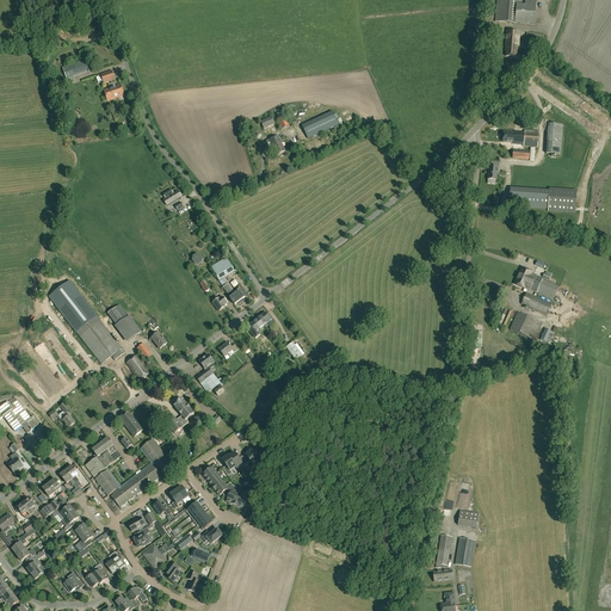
[(497,0),(495,22),(516,23),(534,25),(536,0),(532,0),(497,0)]
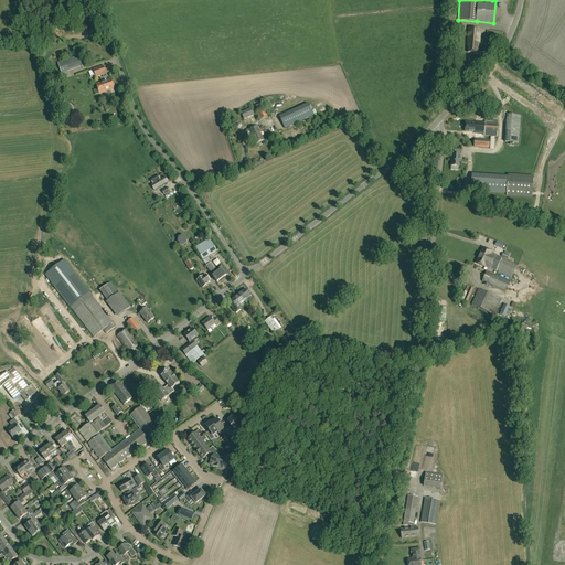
[(468,52),(477,53),(478,45),(479,45),(480,30),(469,29),(468,43),(470,43),(470,46),(468,46),(468,52)]
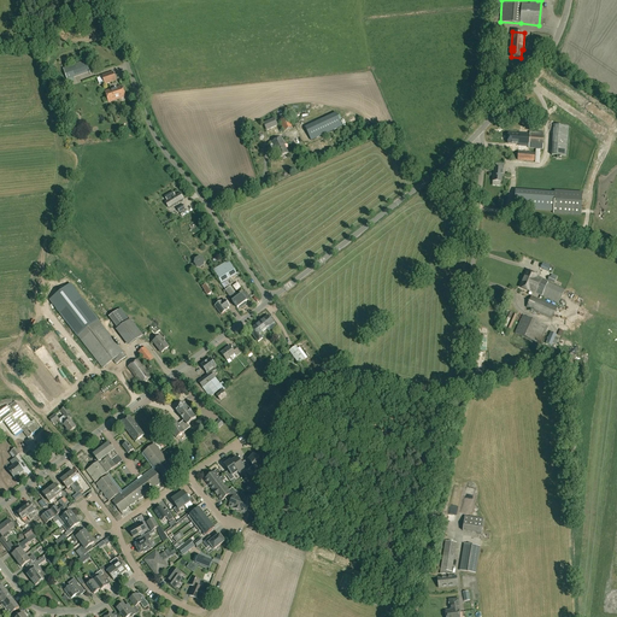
[(75,77),(89,72),(86,62),(64,69),(68,80),(69,83),(76,82),(75,77)]
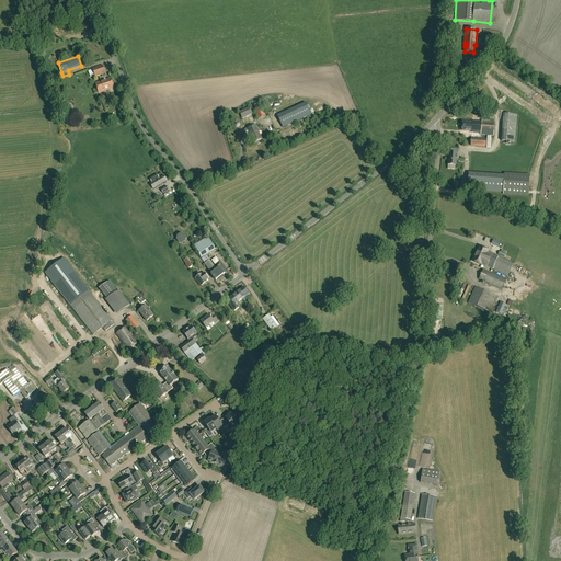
[(95,77),(105,73),(103,66),(93,69),(95,77)]
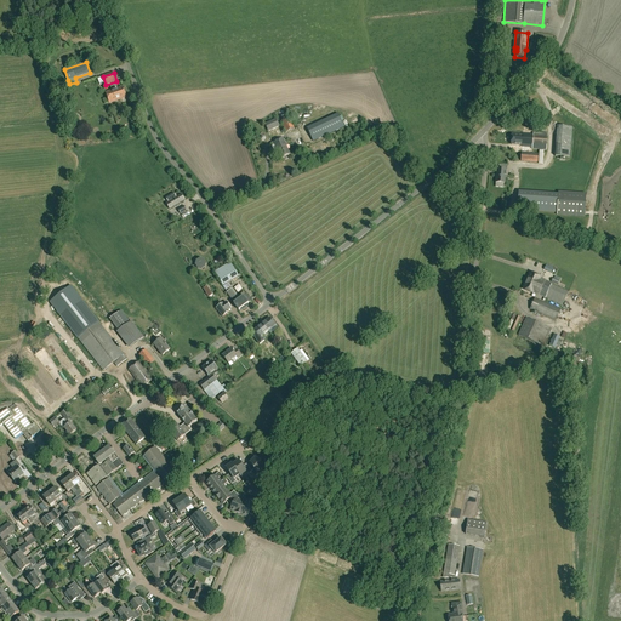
[(106,92),(109,103),(126,97),(123,87),(106,92)]
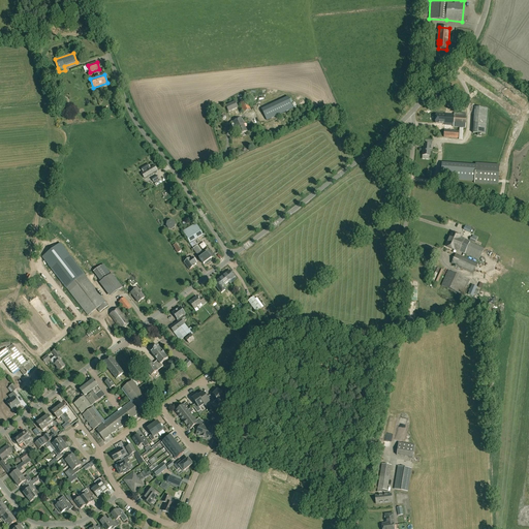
[(260,121),(305,101),(301,91),(256,112),(260,121)]
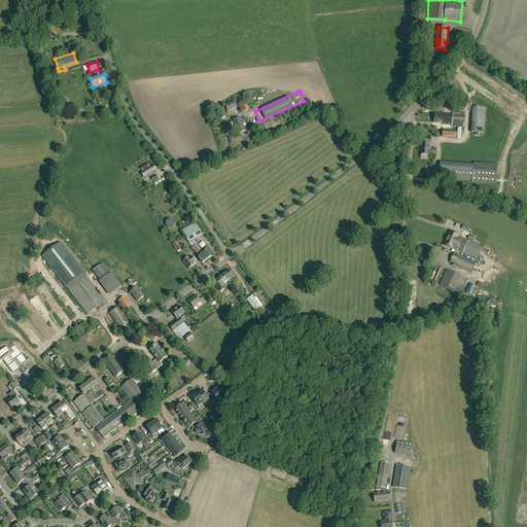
[(245,98),(238,101),(243,113),(250,110),(245,98)]
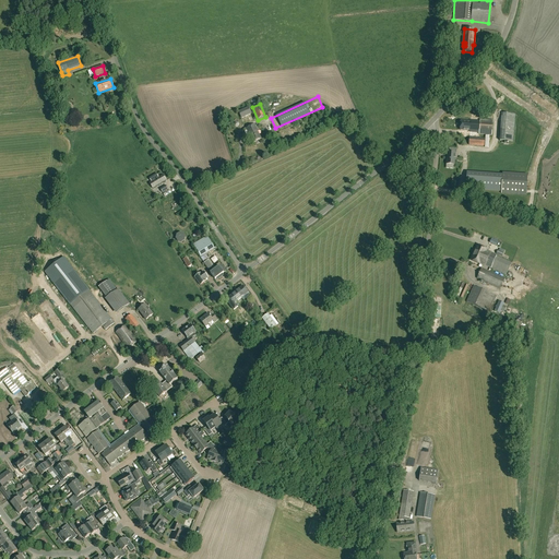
[(241,119),(248,116),(252,114),(249,107),(238,111),(241,119)]
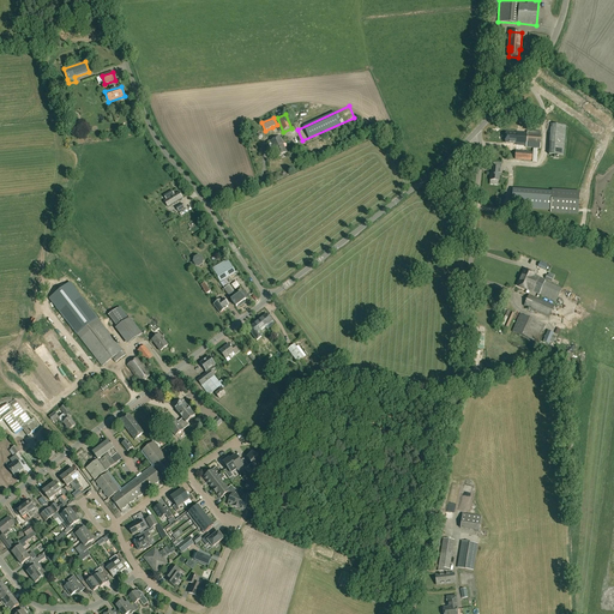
[(566,156),(566,124),(555,124),(555,156),(566,156)]
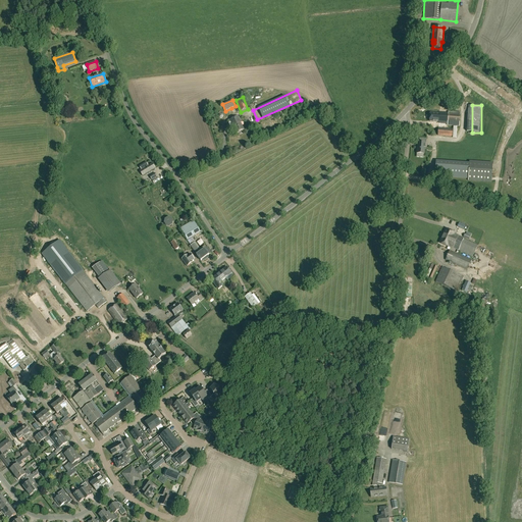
[(453,129),(448,128),(448,125),(459,126),(460,112),(449,112),(449,113),(445,113),(445,109),(439,109),(439,113),(430,113),(429,121),(438,121),(438,122),(438,127),(437,135),(452,137),(453,129)]
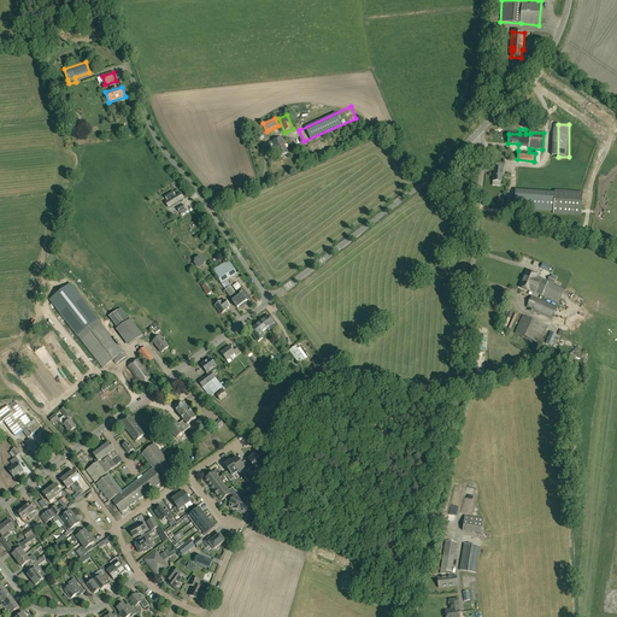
[(287,154),(281,139),(272,142),(278,158),(287,154)]
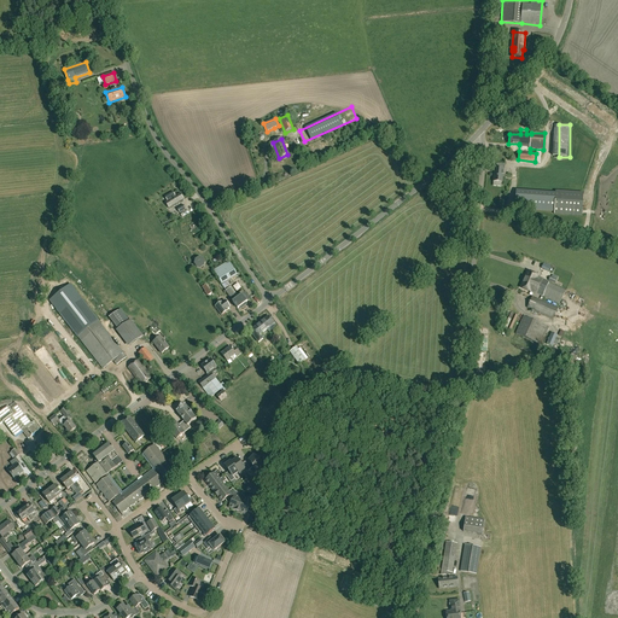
[(502,182),(505,169),(494,168),(493,182),(502,182)]
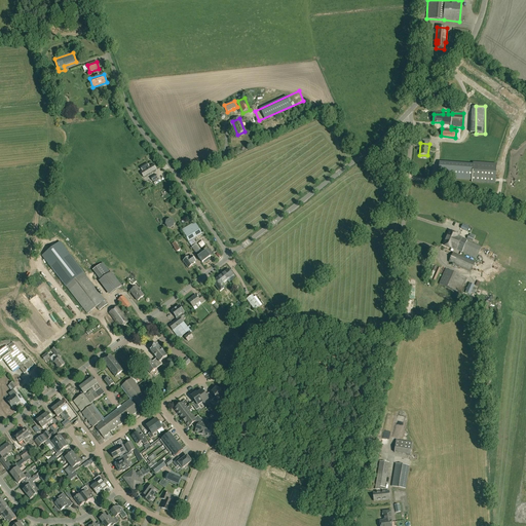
[(440,161),(439,178),(495,182),(496,166),(440,161)]
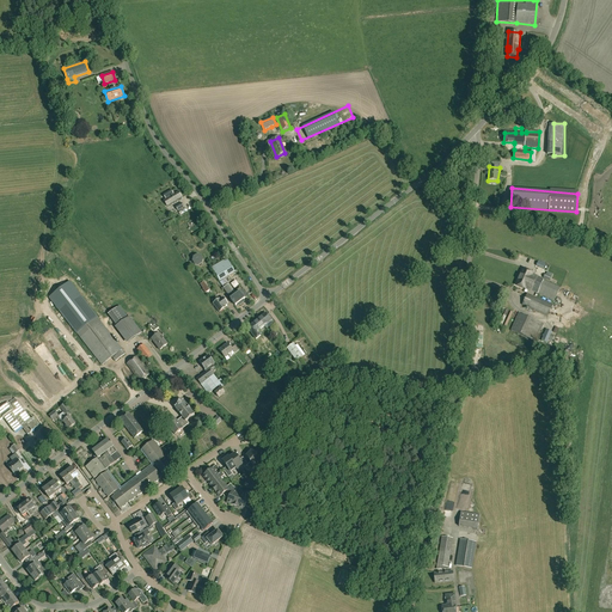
[(164,201),(167,207),(183,197),(178,191),(175,194),(172,190),(163,195),(165,200),(164,201)]
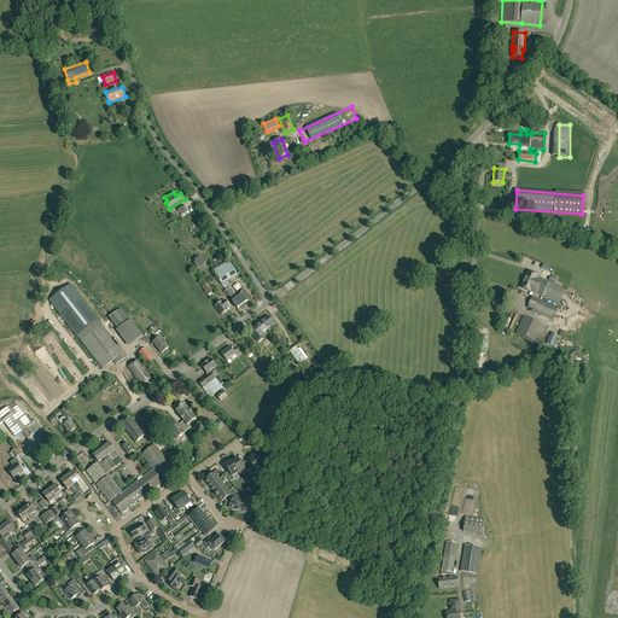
[(194,264),(197,268),(200,269),(204,267),(205,262),(203,260),(199,258),(196,260),(194,264)]
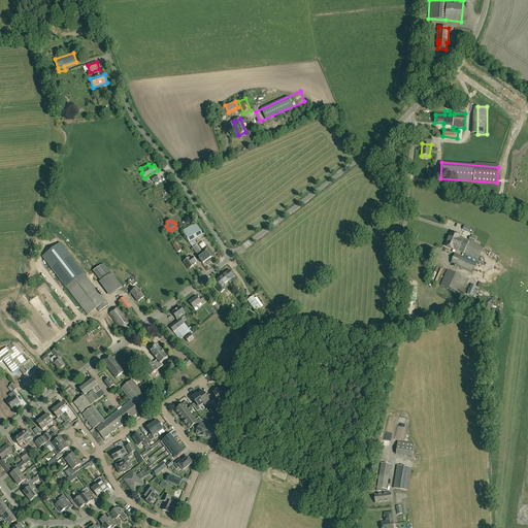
[(195,223),(183,231),(189,242),(202,234),(195,223)]
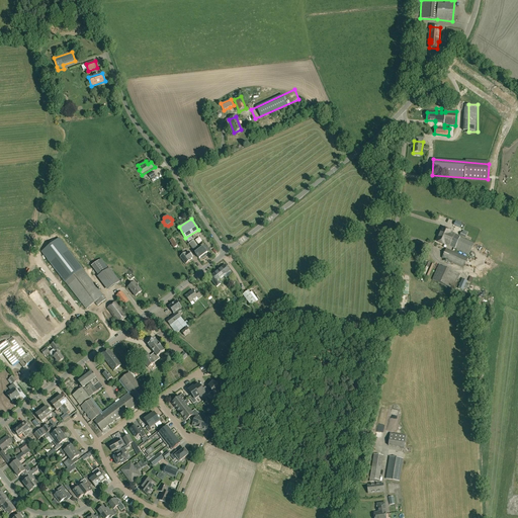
[(448,245),(453,247),(469,254),(475,243),(450,233),(451,232),(443,228),(437,242),(445,245),(445,244),(448,245)]
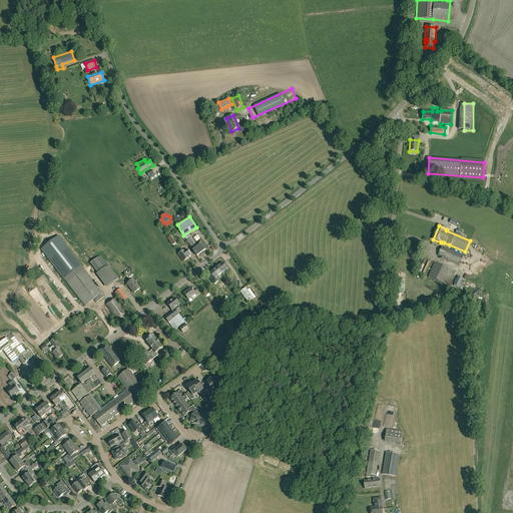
[(169,242),(172,245),(176,242),(173,239),(170,236),(167,238),(170,242),(169,242)]
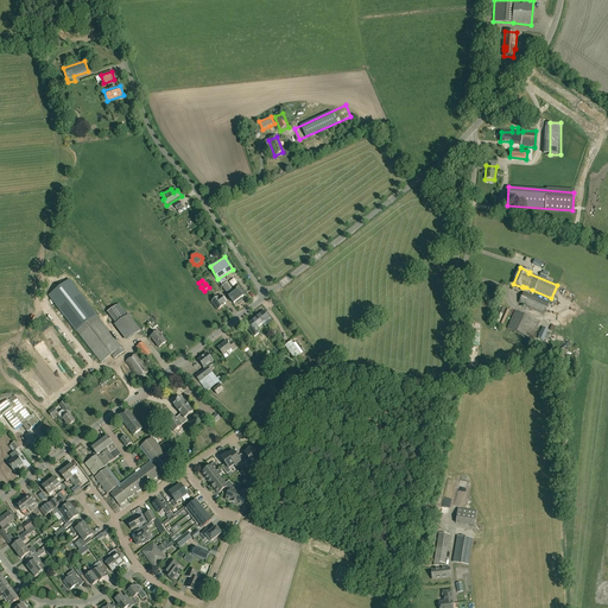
[(234,292),(227,283),(222,286),(229,296),(234,292)]
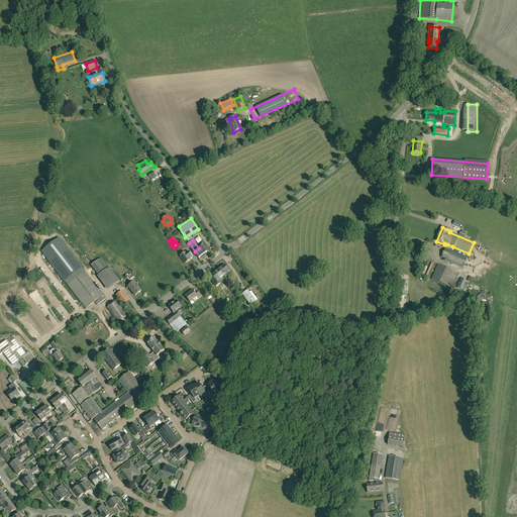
[(209,250),(205,245),(195,253),(199,259),(209,250)]
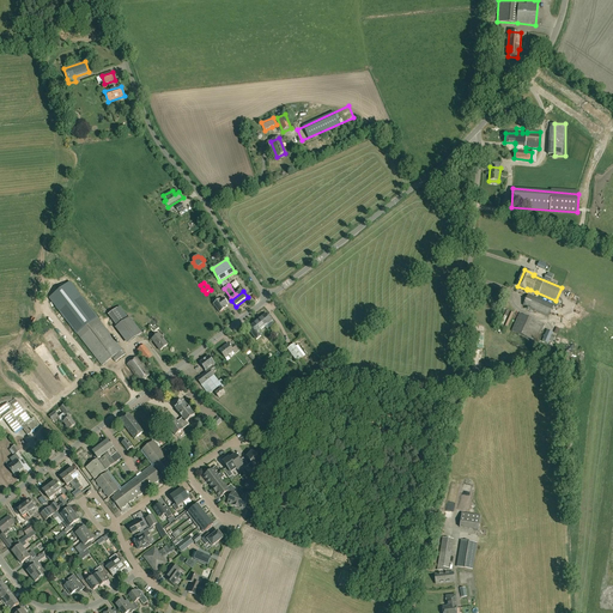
[(523,305),(548,316),(553,305),(528,295),(523,305)]
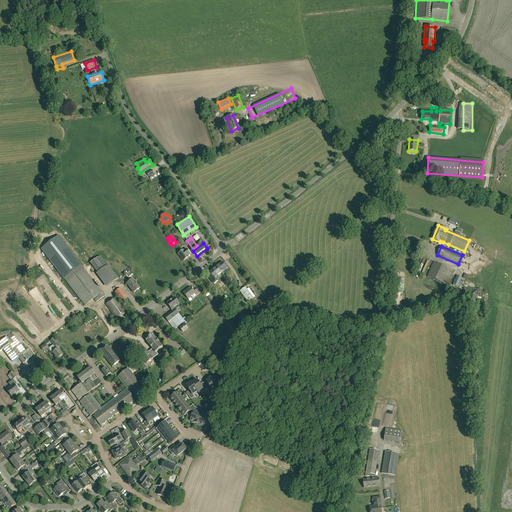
[(177,252),(179,254),(178,254),(183,261),(189,257),(184,250),(183,251),(182,248),(177,252)]
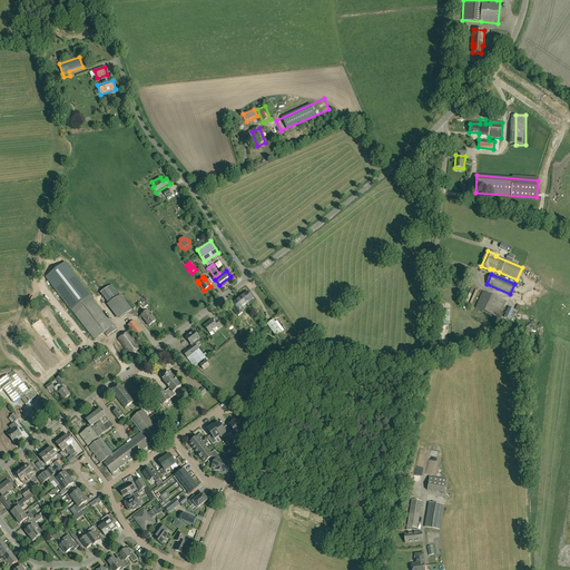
[(109,286),(101,293),(108,303),(117,296),(109,286)]
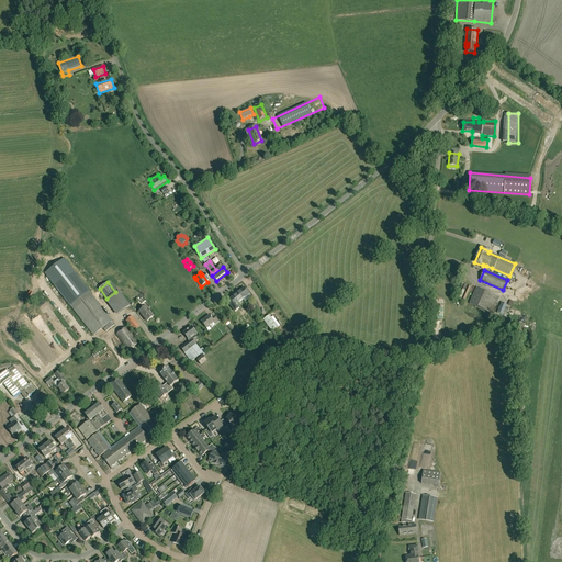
[(245,288),(236,294),(238,298),(240,296),(243,300),(249,294),(245,288)]
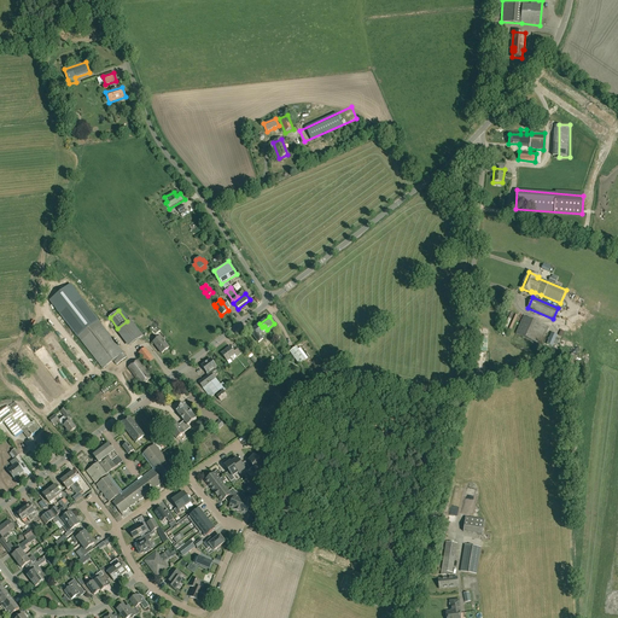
[(516,334),(522,319),(517,316),(511,333),(516,334)]
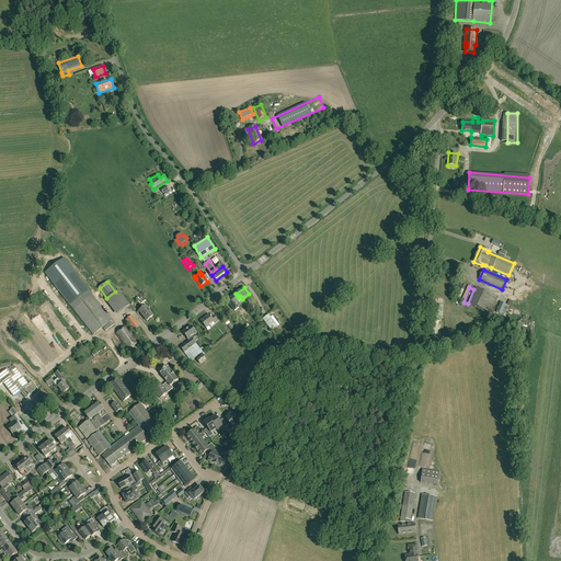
[(491,313),(499,297),(476,287),(468,302),(491,313)]
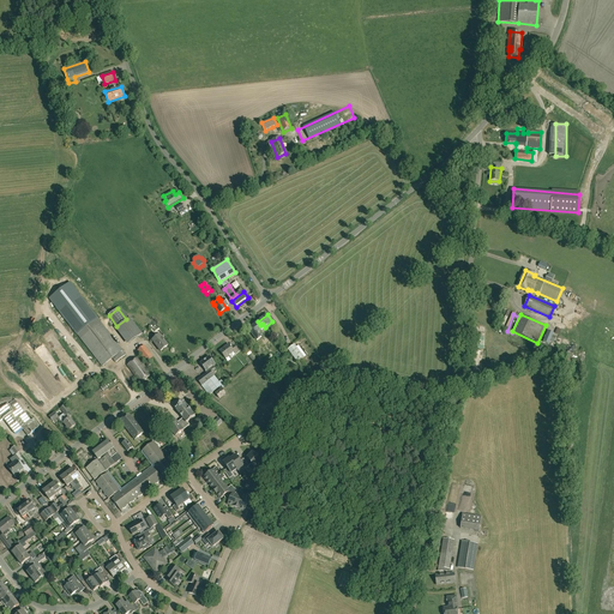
[(143,333),(131,318),(118,327),(130,343),(143,333)]
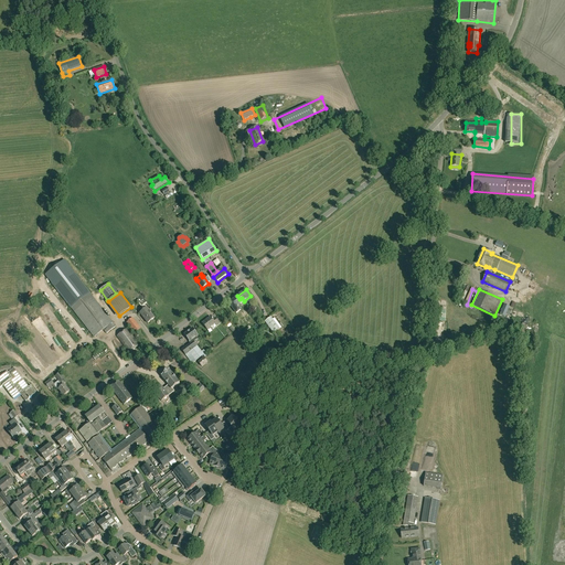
[(107,334),(116,327),(89,294),(72,308),(94,338),(104,330),(107,334)]
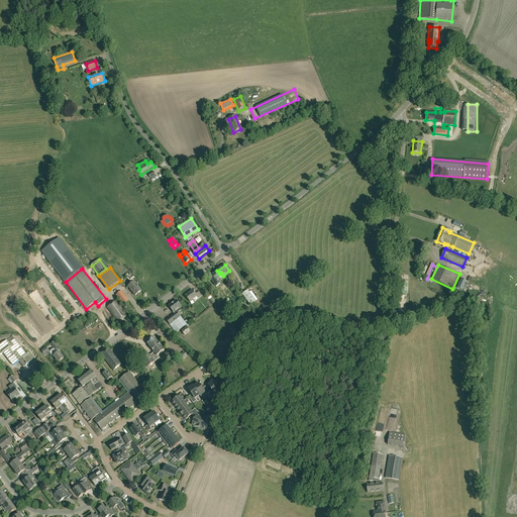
[(219,274),(217,271),(210,276),(213,279),(211,280),(216,287),(220,284),(217,281),(223,276),(221,273),(219,274)]
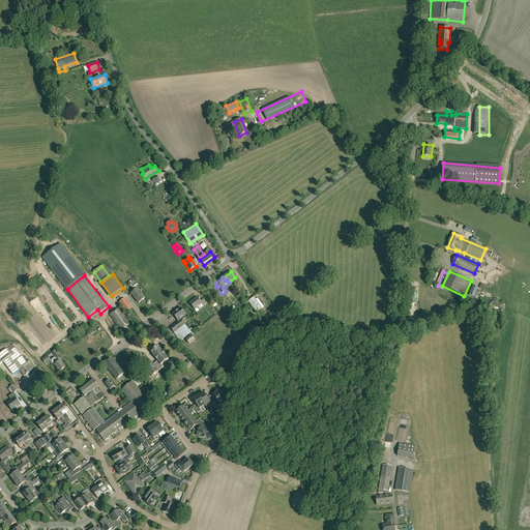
[(202,295),(206,292),(203,289),(206,286),(204,283),(197,290),(202,295)]
